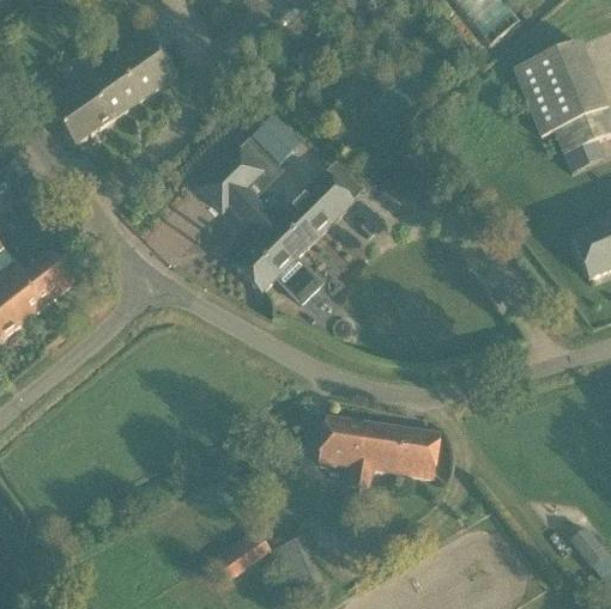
[(453,0),(488,43),(518,20),(501,0),(453,0)]
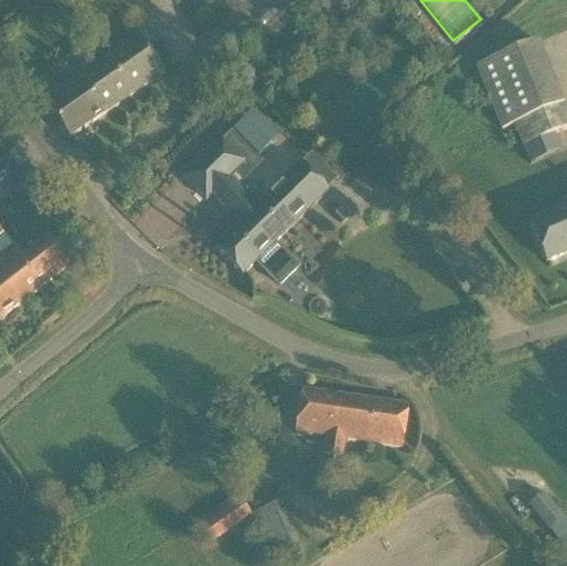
[(71,138),(89,125),(166,71),(140,35),(93,67),(89,59),(70,73),(76,81),(46,101),(71,138)]
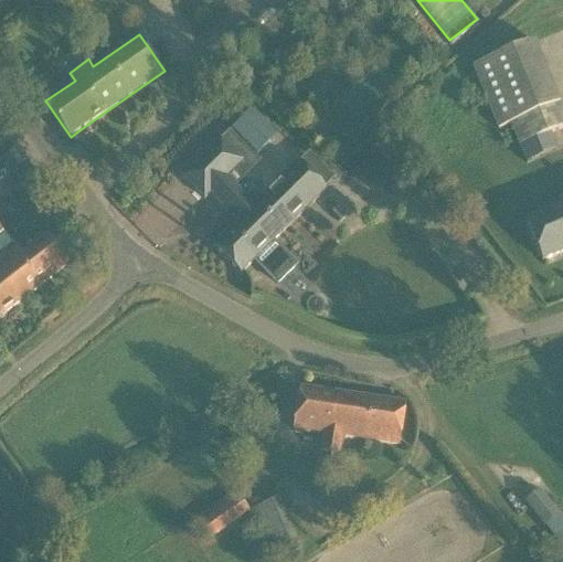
[(534,40),(474,65),(500,127),(512,123),(521,145),(562,127),(562,110),(560,104),(562,103),(534,40)]
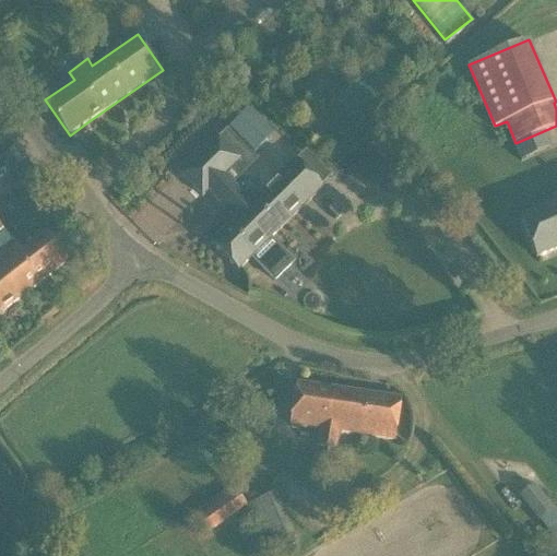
[(250,108),(229,128),(255,154),(274,133),(250,108)]
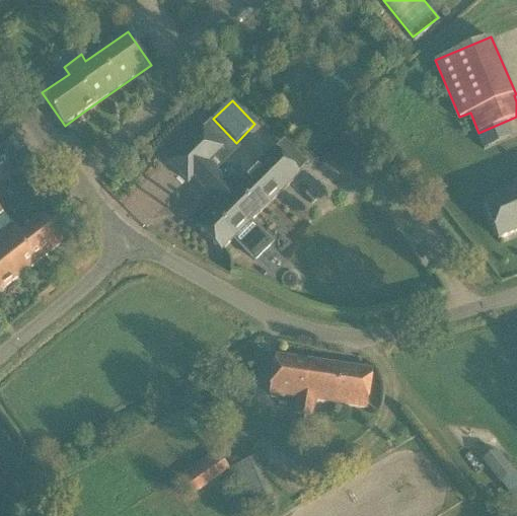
[(516,124),(502,129),(514,163),(516,162),(516,124)]
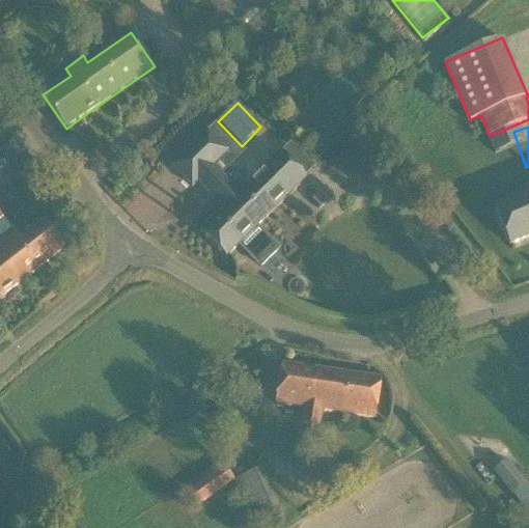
[(199,181),(215,196),(225,206),(202,229),(227,255),(307,177),(283,153),(242,193),(214,165),(229,150),(209,130),(173,164),(193,185),(199,181)]
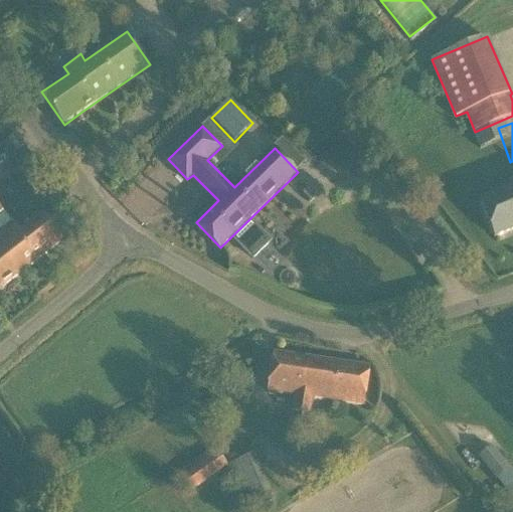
[(512,183),(480,196),(496,235),(512,228),(512,183)]
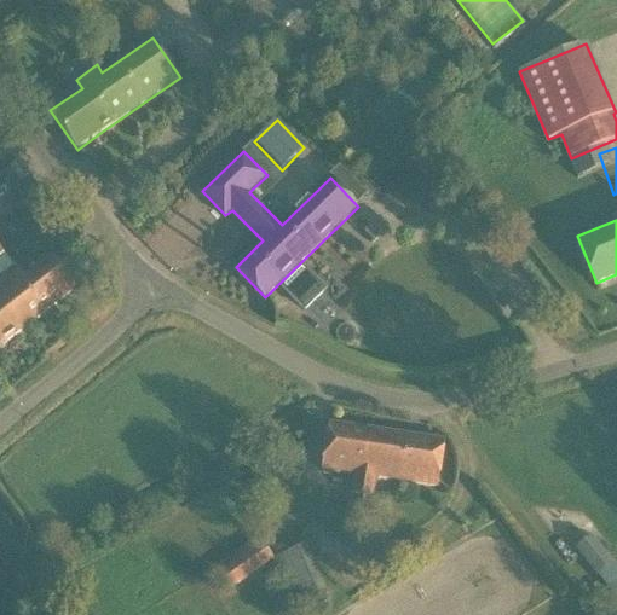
[(0,297),(24,329),(75,288),(51,257),(24,278),(15,266),(0,277),(0,297)]
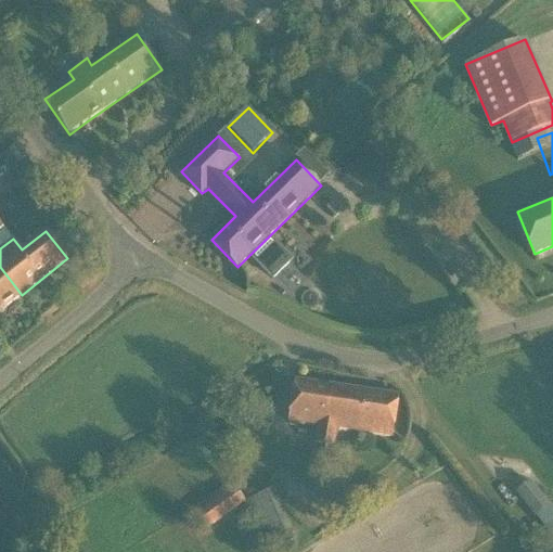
[(0,311),(22,295),(0,267),(0,311)]
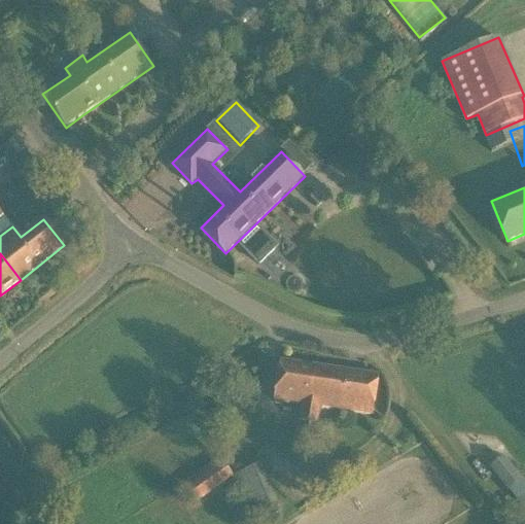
[(318,422),(321,409),(321,404),(354,409),(354,412),(374,414),(377,394),(380,375),(281,359),(278,380),(275,398),(306,404),(304,420),(307,421),(306,426),(312,427),(313,421),(318,422)]
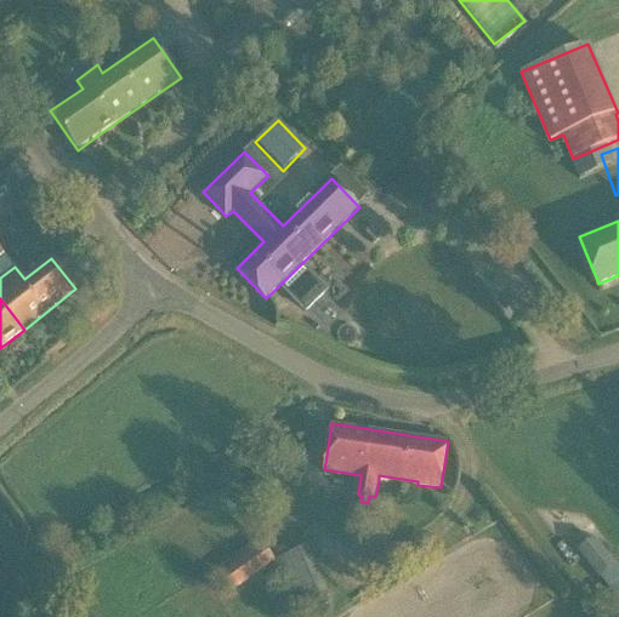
[(601,576),(618,563),(595,536),(579,549),(601,576)]
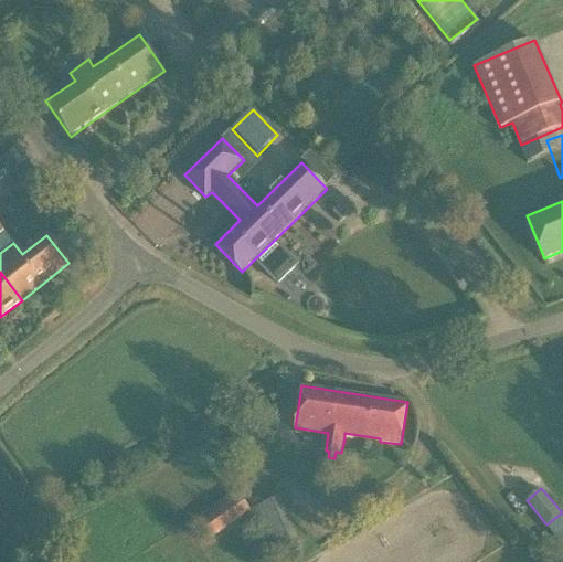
[(193,521),(205,540),(248,510),(236,491),(193,521)]
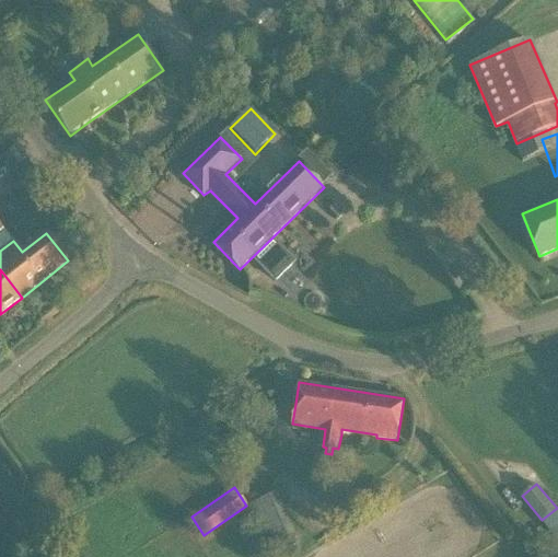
[(299,544),(277,494),(248,506),(270,556),(299,544)]
